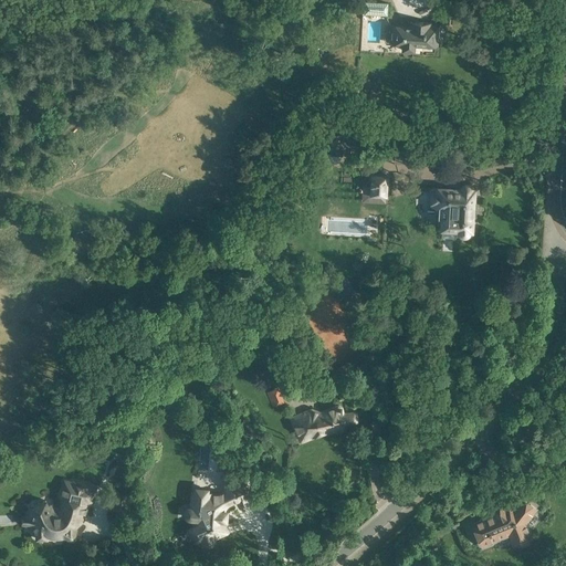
[(364,14),(387,16),(388,3),(365,1),(364,14)]
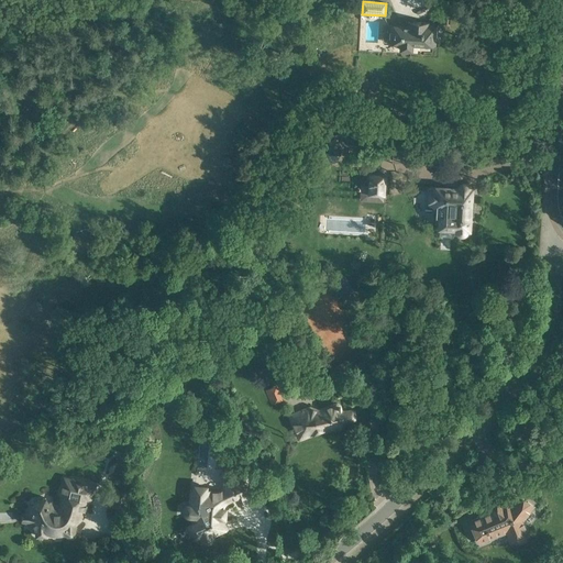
[(408,26),(389,25),(384,25),(383,42),(400,43),(399,50),(411,51),(411,45),(417,46),(418,44),(435,46),(438,24),(429,24),(429,23),(408,22),(408,26)]
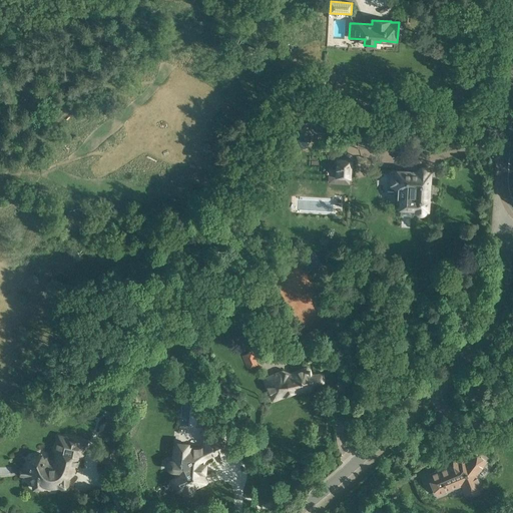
[(312,123),(301,122),(300,141),(311,141),(312,123)]
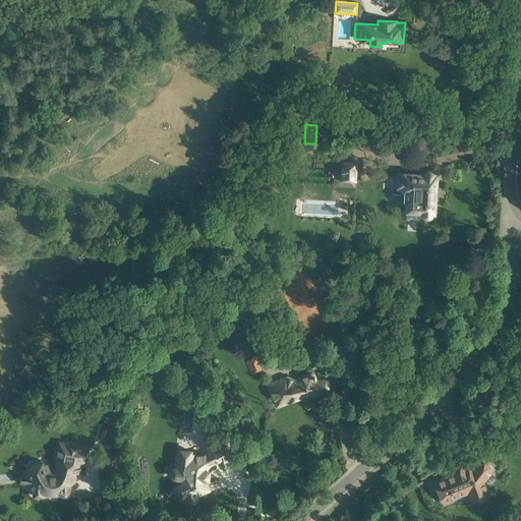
[(327,195),(338,196),(339,180),(356,181),(357,161),(341,160),(340,177),(329,177),(328,181),(327,195)]
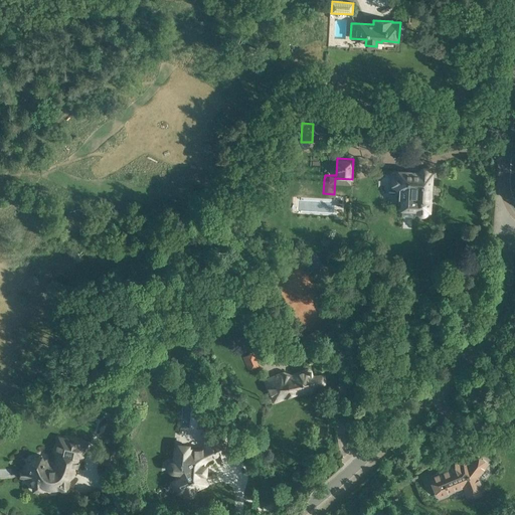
[(392,187),(390,188),(389,189),(388,190),(388,191),(388,193),(388,194),(389,195),(389,196),(391,196),(402,197),(401,208),(416,209),(417,211),(417,212),(417,213),(418,214),(419,214),(420,215),(422,215),(423,215),(424,214),(425,214),(426,212),(427,212),(428,209),(430,198),(426,198),(426,196),(433,196),(434,187),(427,186),(427,184),(431,184),(431,172),(430,171),(428,169),(428,168),(427,168),(424,167),(423,167),(421,168),(420,168),(419,169),(419,170),(419,172),(393,170),(392,187)]
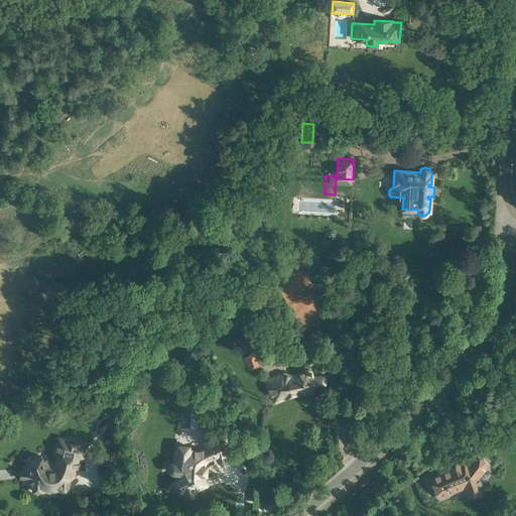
[(325,269),(318,260),(311,264),(317,274),(325,269)]
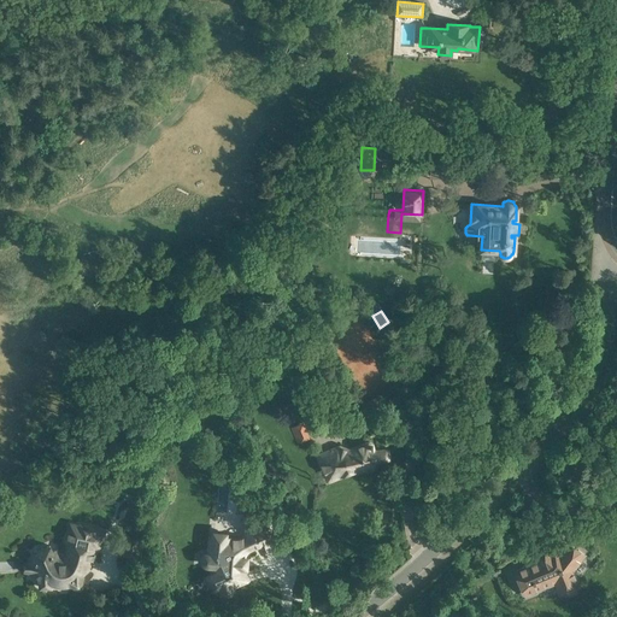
[(293,427),(299,442),(310,439),(303,423),(293,427)]
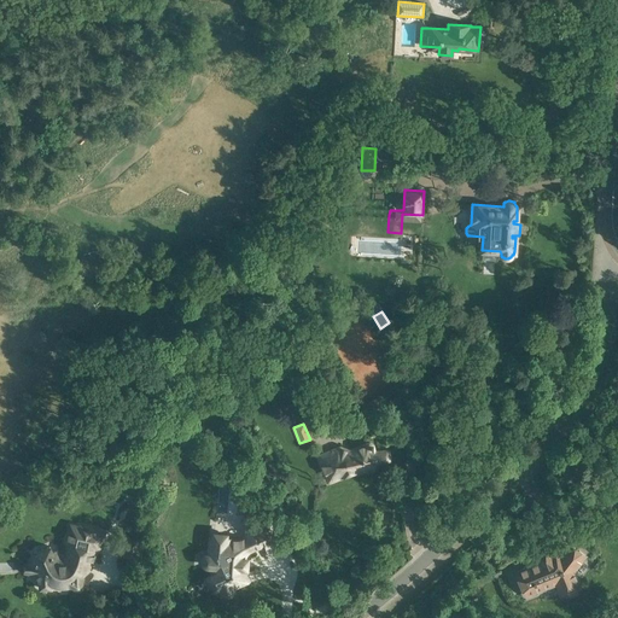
[(389,461),(389,449),(375,450),(371,441),(349,450),(339,447),(318,455),(326,478),(362,462),(363,467),(378,461),(389,461)]
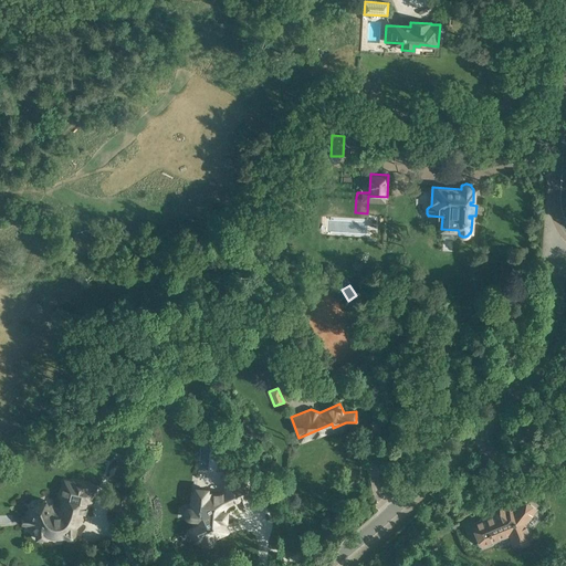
[(209,488),(195,486),(195,491),(190,490),(189,505),(188,506),(187,506),(186,507),(185,509),(184,510),(184,511),(184,512),(184,513),(184,514),(184,515),(184,516),(185,517),(186,519),(187,520),(188,520),(189,521),(190,521),(192,525),(187,527),(195,543),(200,540),(201,541),(201,542),(202,543),(202,544),(203,544),(205,545),(206,545),(207,546),(208,546),(209,546),(210,545),(211,545),(212,545),(213,544),(215,543),(215,542),(216,541),(216,540),(228,534),(227,533),(230,532),(226,523),(228,523),(229,510),(222,509),(251,495),(241,475),(221,484),(224,490),(219,493),(209,492),(209,488)]
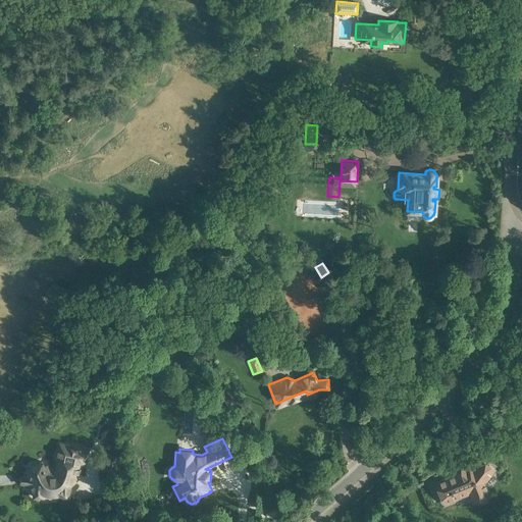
[(34,492),(34,497),(44,497),(43,492),(55,491),(64,497),(65,497),(66,497),(67,497),(68,496),(68,494),(69,494),(69,493),(69,492),(69,480),(67,480),(67,476),(68,476),(69,473),(75,473),(77,464),(81,464),(84,449),(69,446),(68,447),(61,446),(58,459),(61,460),(60,465),(57,465),(55,473),(49,473),(46,465),(43,466),(42,462),(29,466),(30,468),(28,468),(30,474),(29,475),(31,477),(32,477),(32,481),(31,482),(30,484),(31,485),(31,490),(34,492)]
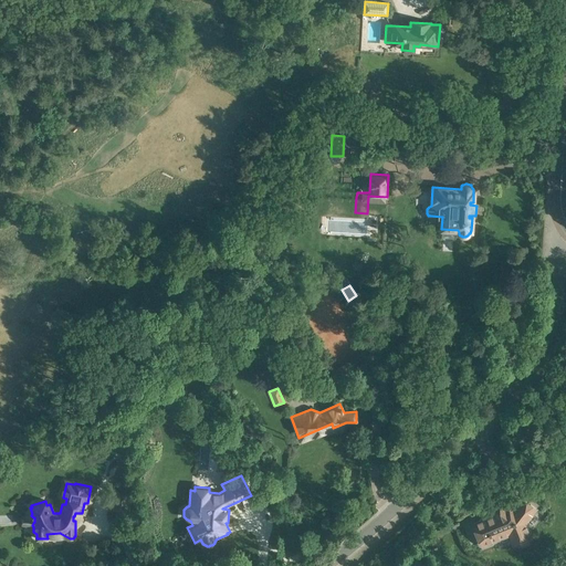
[(496,514),(473,523),(479,537),(491,533),(491,535),(490,535),(491,537),(492,537),(493,540),(492,540),(493,541),(512,533),(515,543),(528,538),(523,525),(536,509),(531,504),(528,507),(519,500),(512,509),(506,505),(503,510),(500,506),(494,510),(496,514)]
